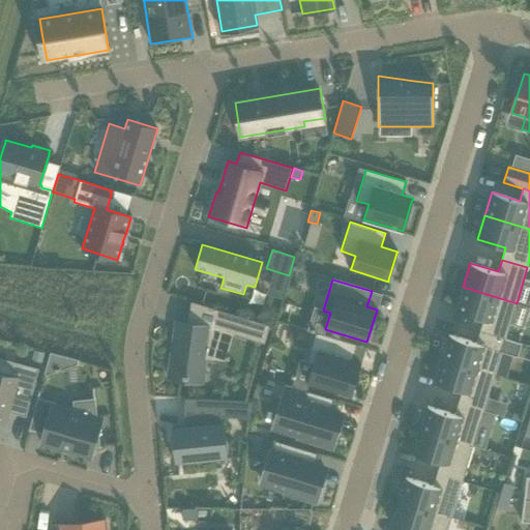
[(517,303),(463,287),(455,311),(483,319),(480,331),(505,339),(517,303)]
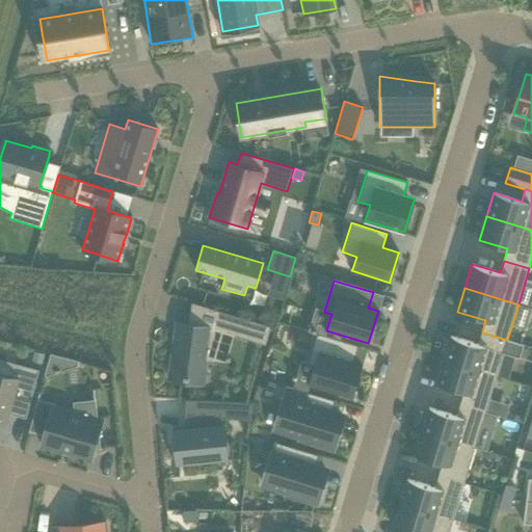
[(213,363),(222,333),(266,345),(271,326),(191,302),(186,322),(189,323),(189,328),(176,326),(168,376),(184,378),(184,379),(189,379),(189,378),(204,380),(207,362),(213,363)]
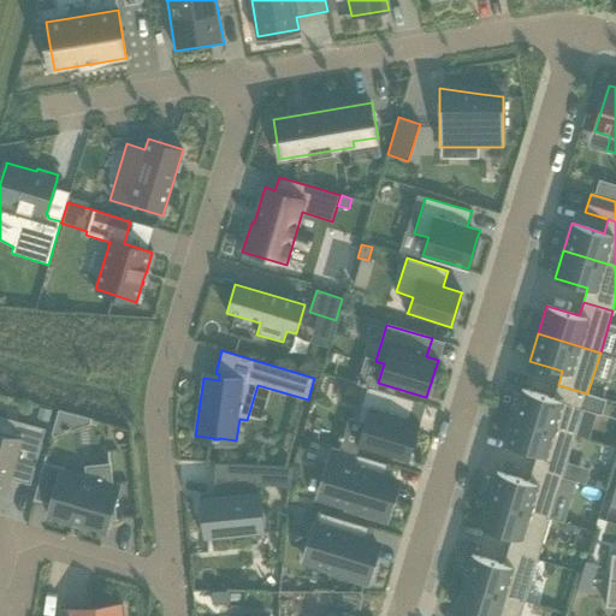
[(521,389),(513,416),(575,436),(584,408),(602,413),(606,400),(587,394),(558,385),(554,398),(521,389)]
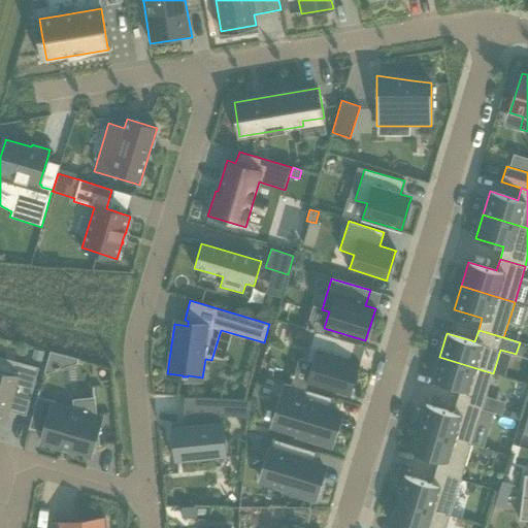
[(350,359),(355,343),(315,331),(305,361),(312,363),(307,381),(306,381),(306,382),(350,395),(351,394),(350,394),(359,362),(350,359)]
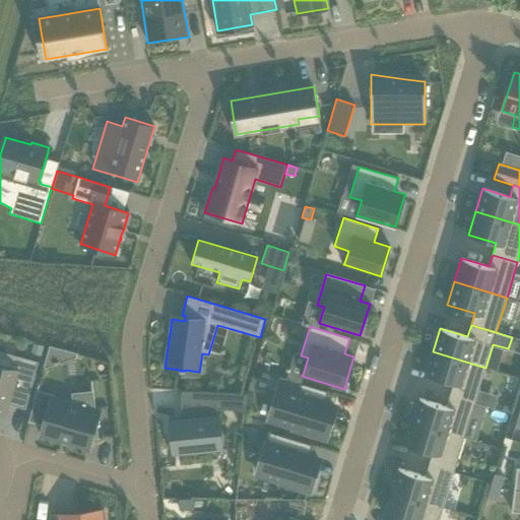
[(34,343),(30,353),(42,356),(44,346),(34,343)]
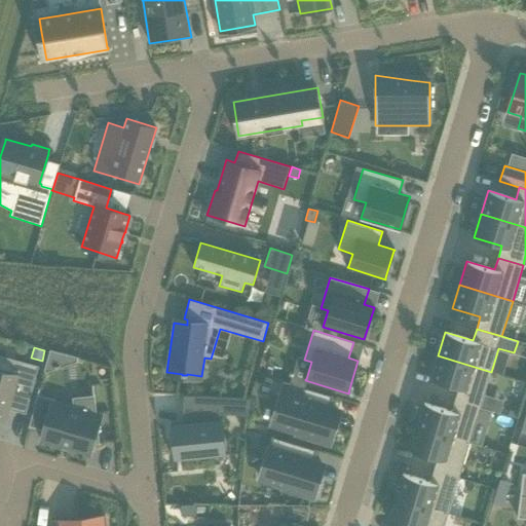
[(77,362),(79,358),(49,350),(43,372),(45,372),(77,362)]
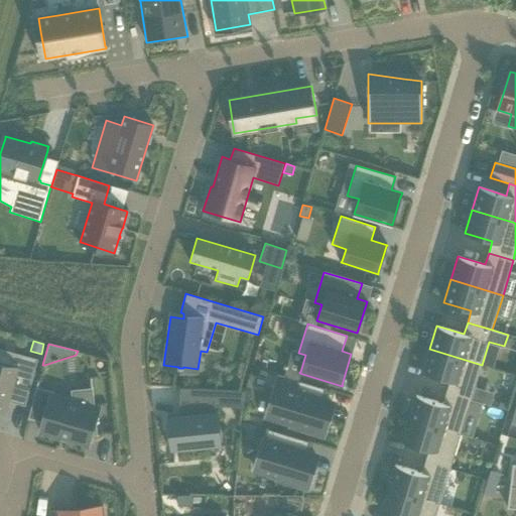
[(0,411),(3,412),(6,400),(25,406),(37,359),(0,349),(0,411)]
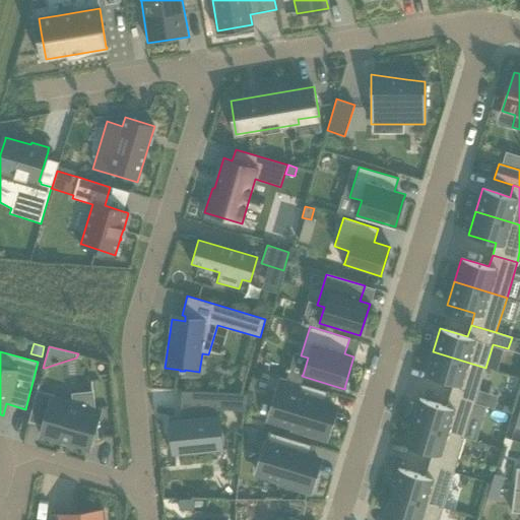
[(485,368),(433,351),(427,375),(453,383),(450,395),(474,402),(485,368)]
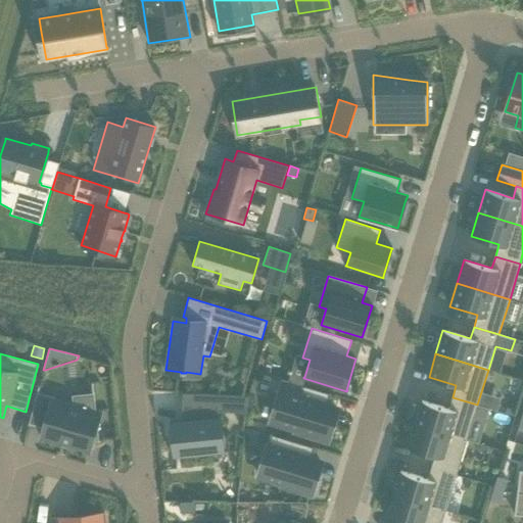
[(331,421),(334,408),(328,406),(331,394),(282,380),(270,420),(296,428),(295,432),(328,442),(335,422),(331,421)]
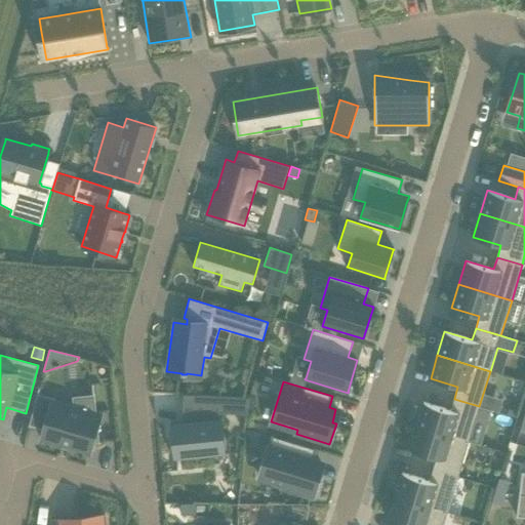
[(44,431),(42,437),(89,450),(91,443),(98,443),(98,444),(99,443),(97,425),(99,418),(96,418),(94,395),(72,397),(73,402),(72,402),(73,408),(65,409),(53,406),(55,398),(37,393),(29,426),(44,431)]
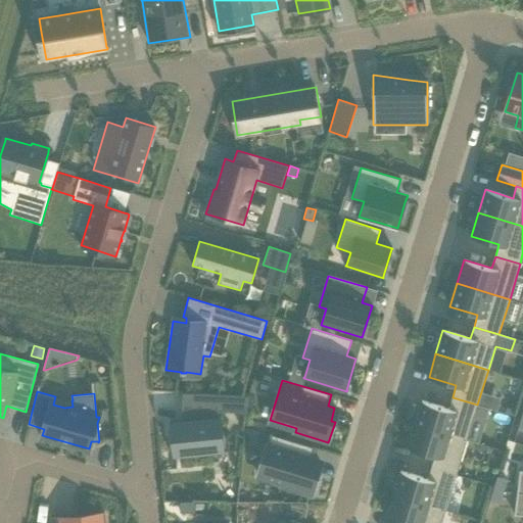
[(170,422),(173,458),(223,453),(219,412),(244,414),(245,397),(181,393),(180,421),(170,422)]
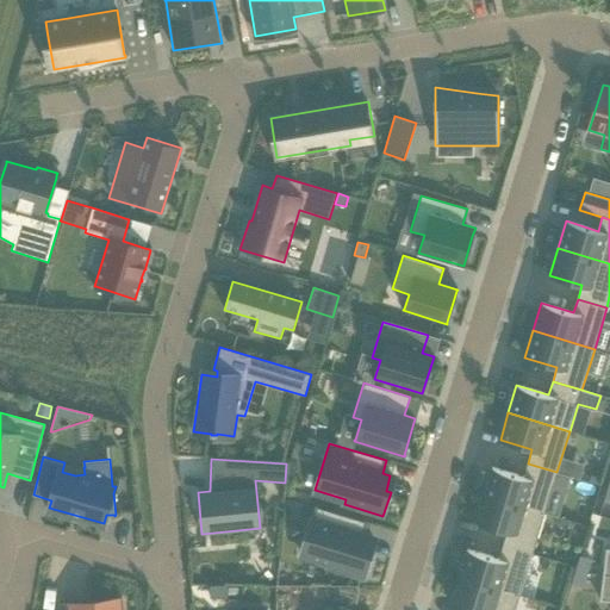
[(492,467),(484,495),(545,514),(556,472),(528,464),(523,477),(492,467)]
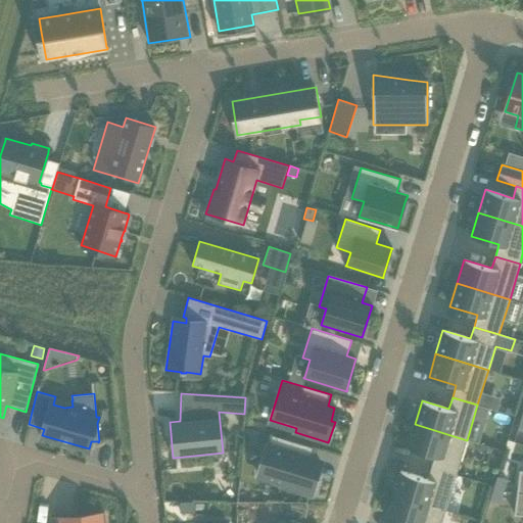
[(467,440),(415,424),(408,447),(434,456),(431,468),(457,475),(467,440)]
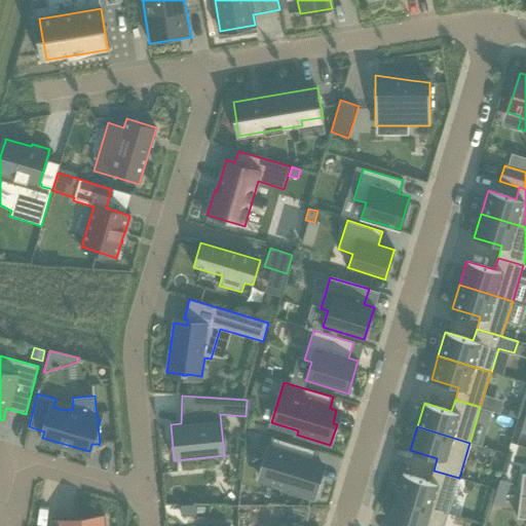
[(316,477),(320,464),(313,461),(316,451),(271,437),(259,477),(282,484),(280,489),(314,498),(321,478),(316,477)]
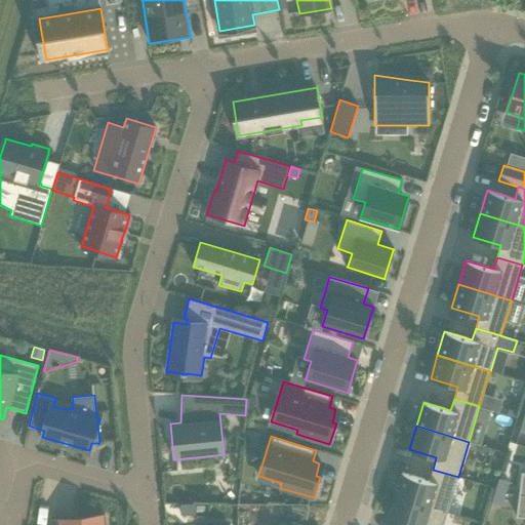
[(458,477),(433,470),(430,481),(402,473),(394,498),(447,515),(458,477)]
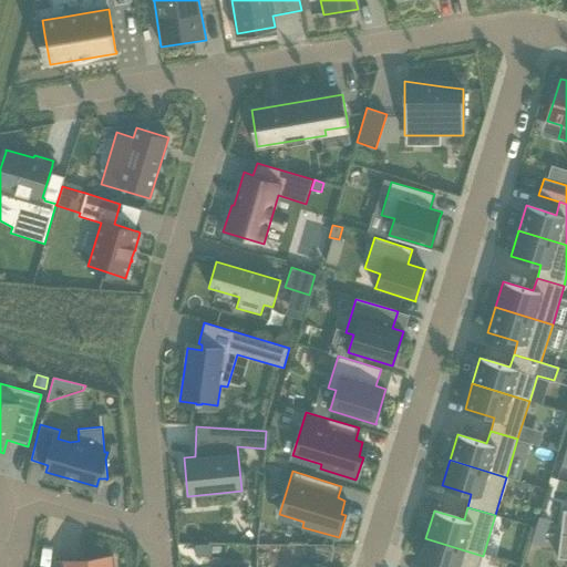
[(538,517),(535,529),(546,533),(549,521),(538,517)]
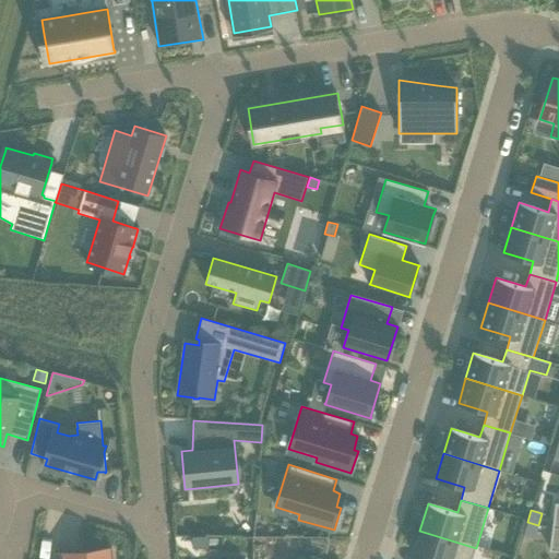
[(527,522),(523,535),(534,538),(538,525),(527,522)]
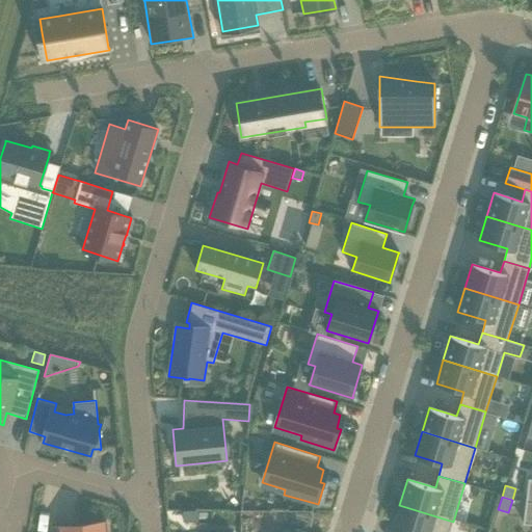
[(531,502),(526,501),(523,524),(531,525),(531,502)]
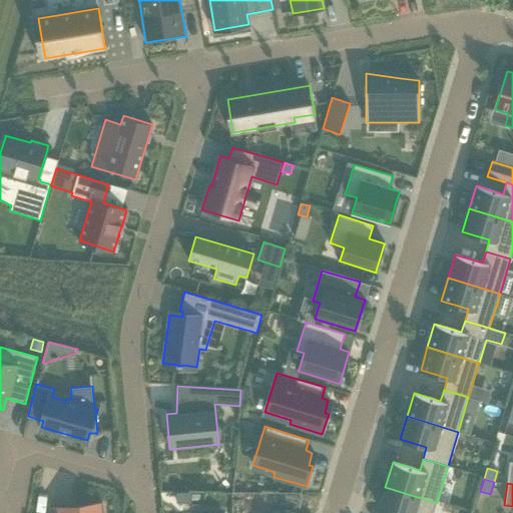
[(433,512),(437,503),(385,487),(379,508),(395,512),(433,512)]
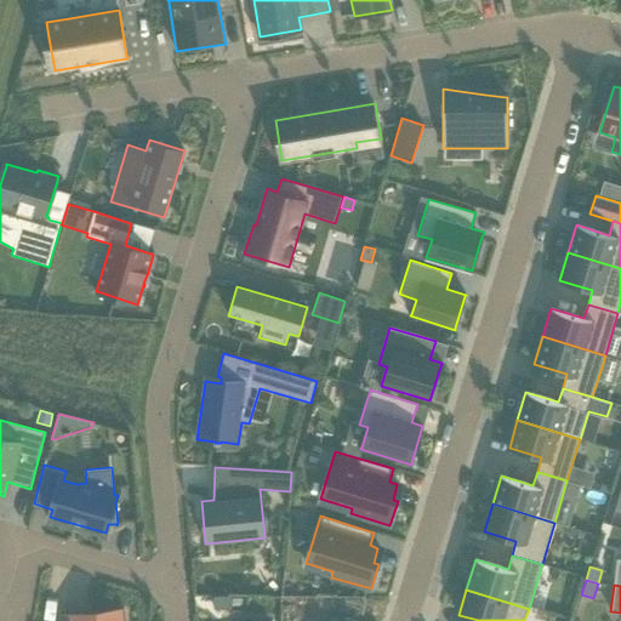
[(386,613),(386,594),(330,593),(330,610),(386,613)]
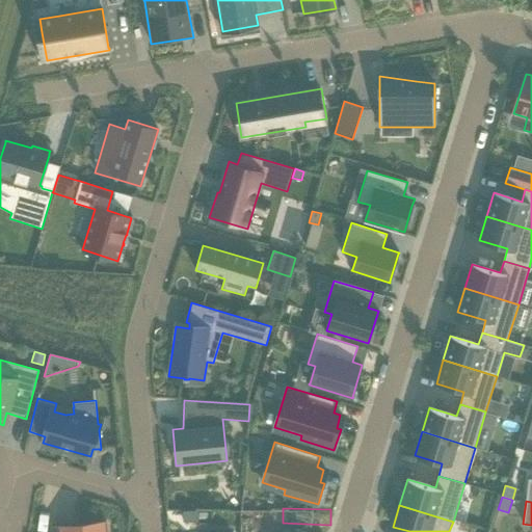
[(196,522),(196,510),(183,510),(183,522),(196,522)]
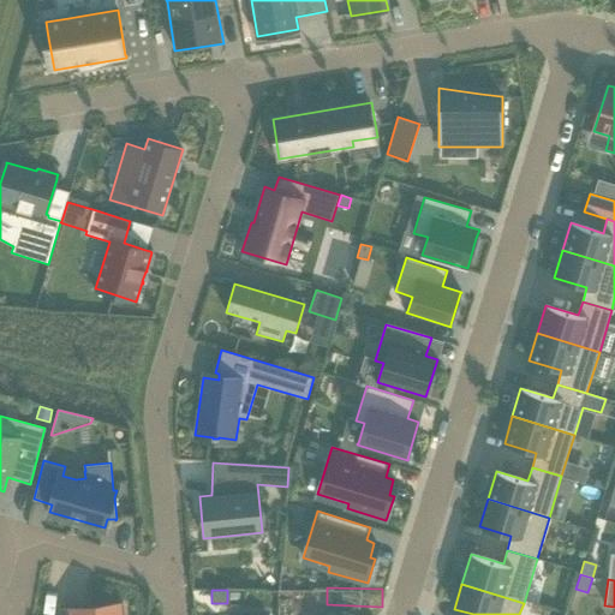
[(87,605),(58,608),(58,614),(123,614),(123,608),(123,602),(87,605)]
